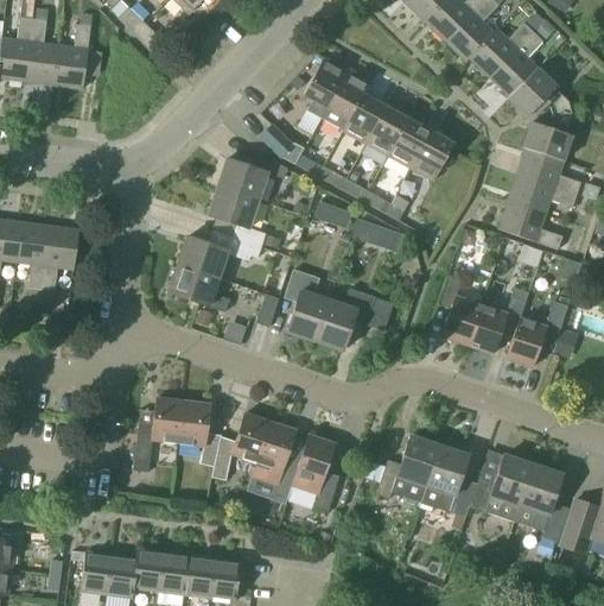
[(113,10),(120,17),(129,7),(124,0),(121,0),(113,10)]
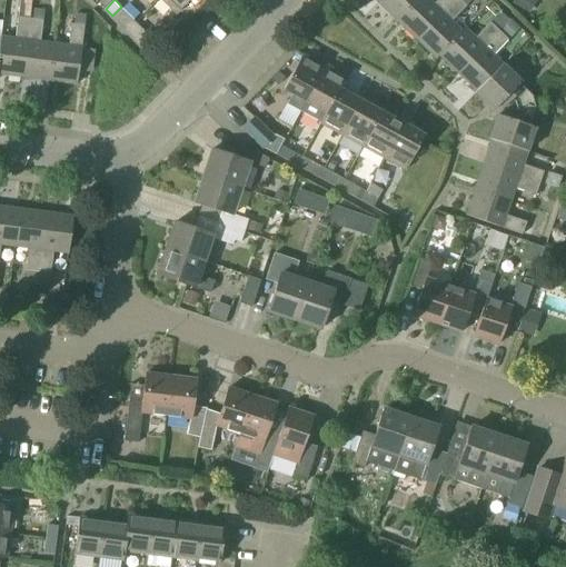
[(161,0),(177,15),(189,0),(161,0)]
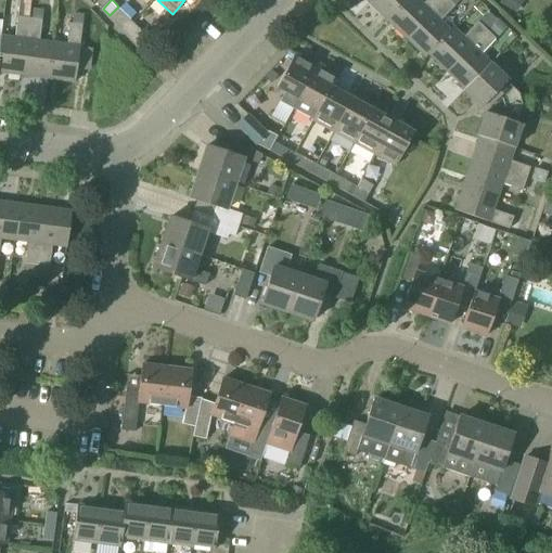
[(370,0),(369,2),(387,21),(407,0),(370,0)]
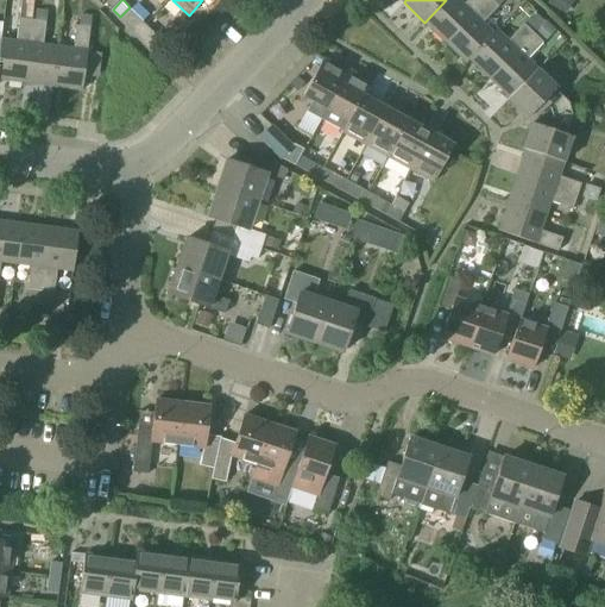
[(446,0),(424,23),(445,42),(485,0),(467,0),(464,5),(459,0),(446,0)]
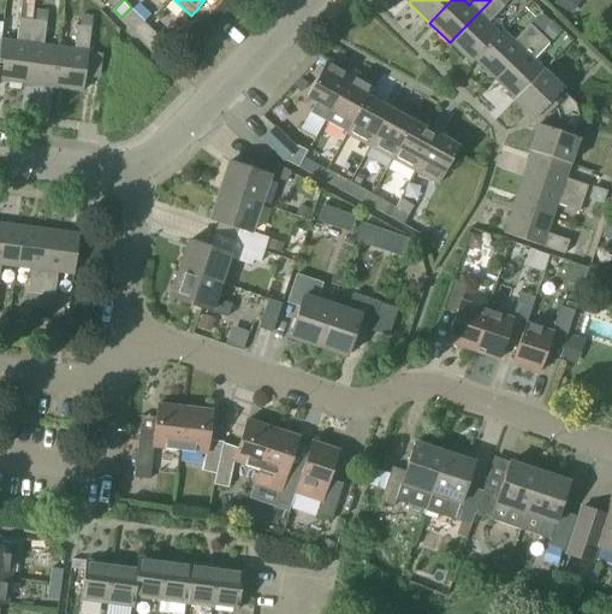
[(491,0),(450,42),(471,64),(475,60),(500,35),(488,24),(504,7),(497,0),(491,0)]
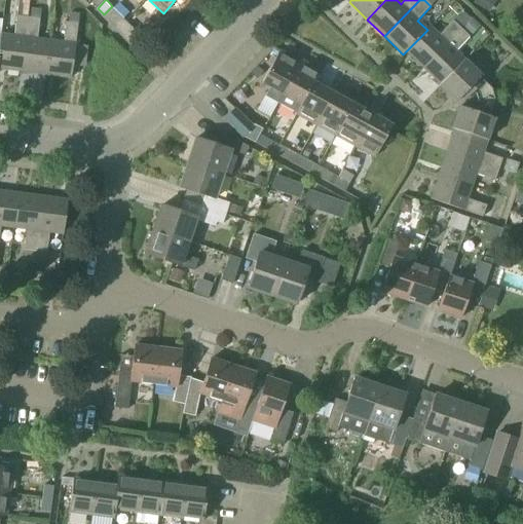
[(104,15),(118,29),(126,20),(112,6),(104,15)]
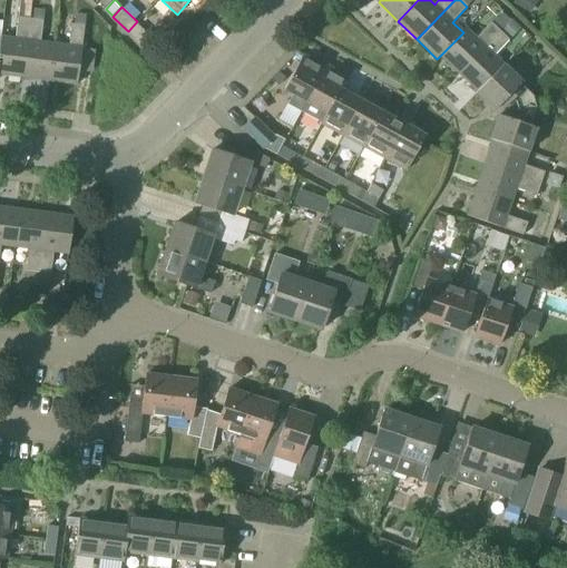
[(26,77),(52,80),(57,45),(42,42),(47,10),(37,9),(35,19),(33,18),(26,77)]
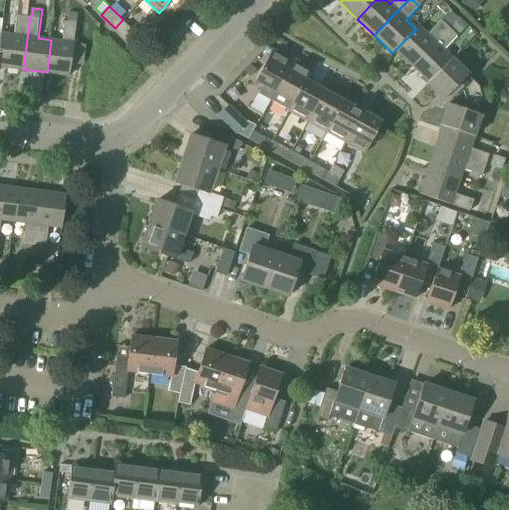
[(51,40),(47,72),(69,75),(76,23),(77,11),(70,10),(68,22),(67,22),(64,41),(51,40)]
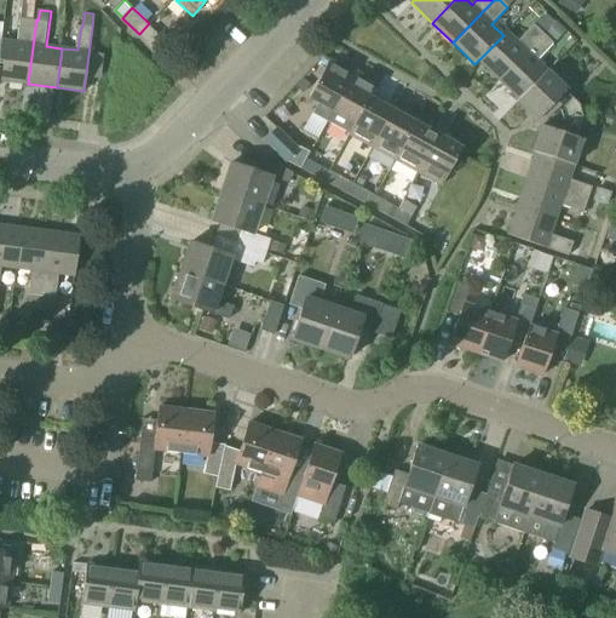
[(3,47),(0,64),(0,80),(28,84),(36,19),(24,18),(21,43),(4,40),(3,47)]
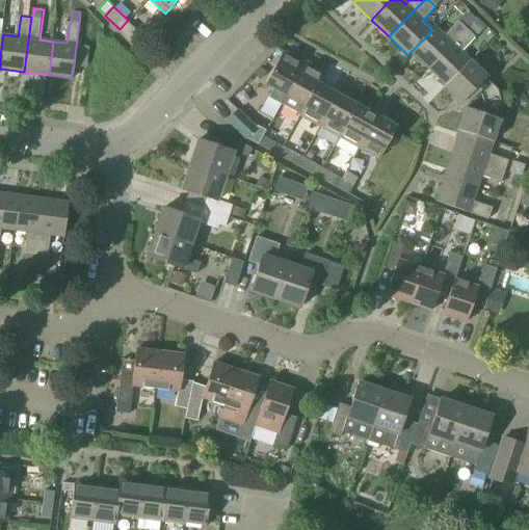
[(128,20),(120,29),(135,44),(143,34),(128,20)]
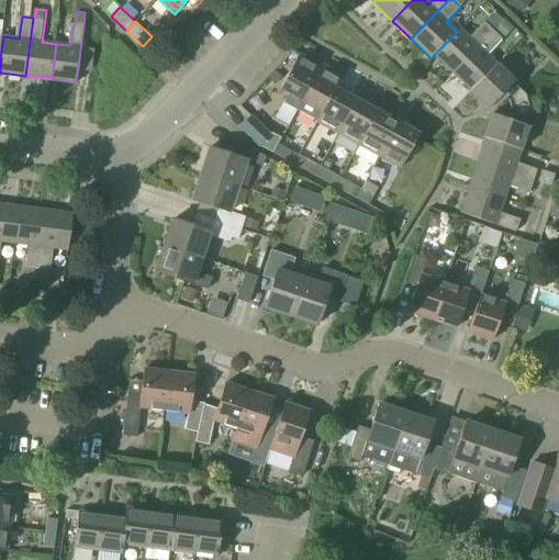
[(434,55),(453,74),(493,34),(483,24),(470,38),(460,29),(457,32),(434,55)]
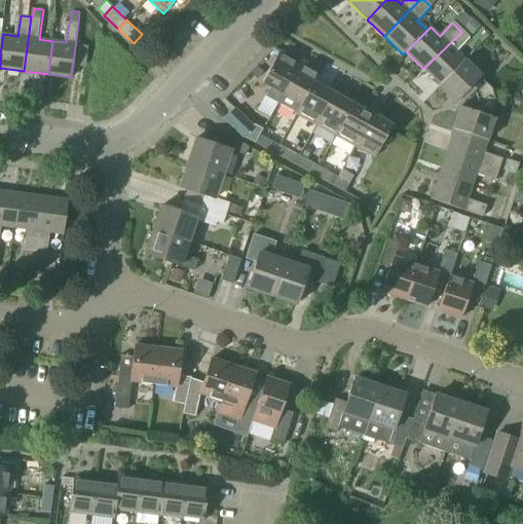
[(461,32),(423,69),(440,85),(464,61),(456,52),(469,39),(461,32)]
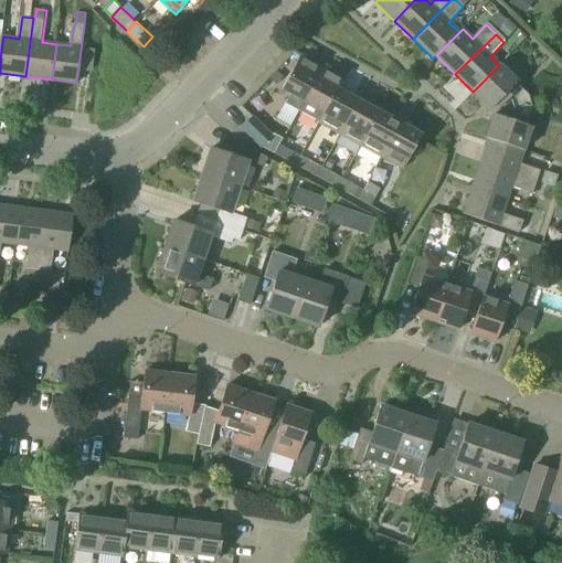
[(284,102),(298,109),(322,65),(301,53),(284,87),(290,91),(284,102)]
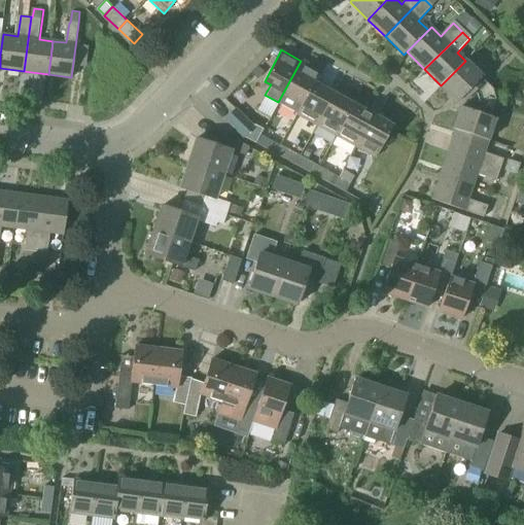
[(278,102),(298,113),(315,81),(321,71),(301,61),(278,102)]
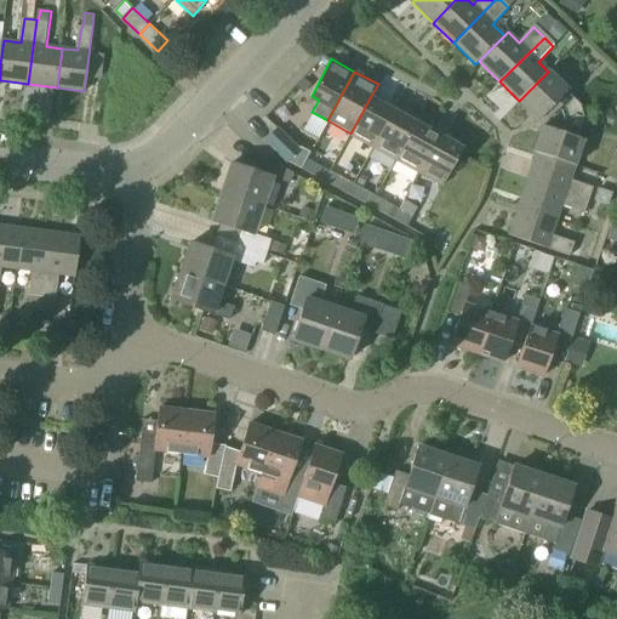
[(563,117),(581,108),(580,104),(566,92),(567,90),(548,72),(519,101),(519,102),(537,121),(556,102),(565,109),(561,113),(563,117)]
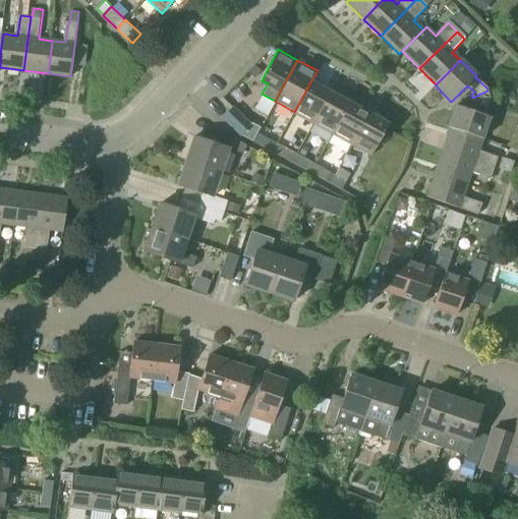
[(331,91),(311,80),(294,112),(313,122),(331,91)]
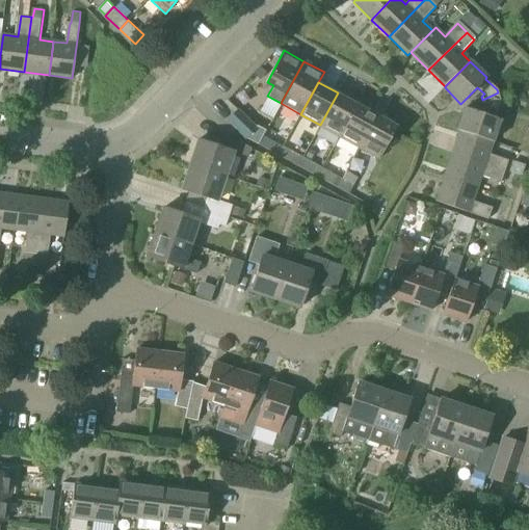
[(338,93),(320,125),(340,136),(358,104),(338,93)]
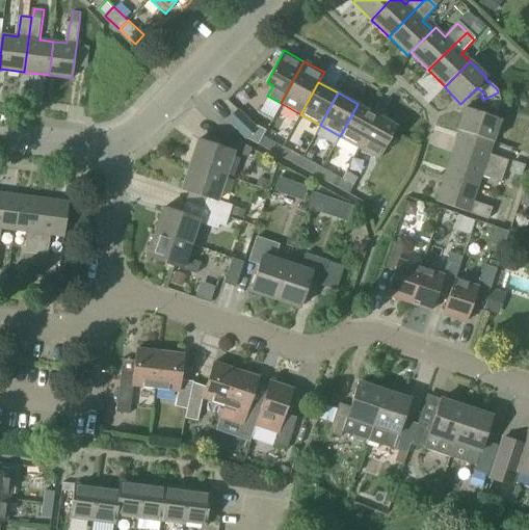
[(459,128),(461,129),(495,139),(502,117),(497,115),(502,101),(498,93),(482,100),(483,102),(490,104),(486,112),(467,105),(459,128)]
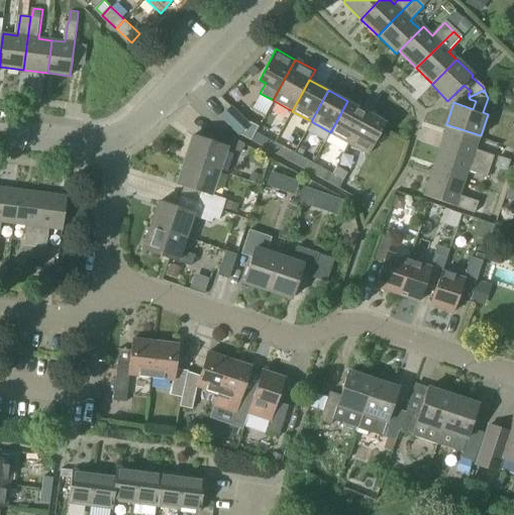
[(330,132),(348,142),(366,111),(347,101),(330,132)]
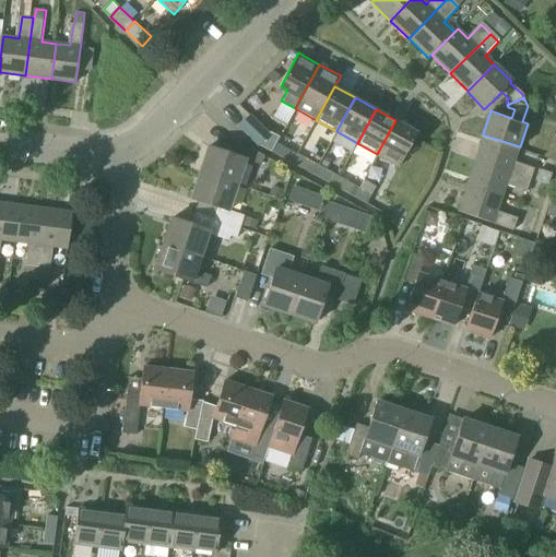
[(270,132),(251,114),(250,115),(249,116),(240,125),(260,143),(270,132)]
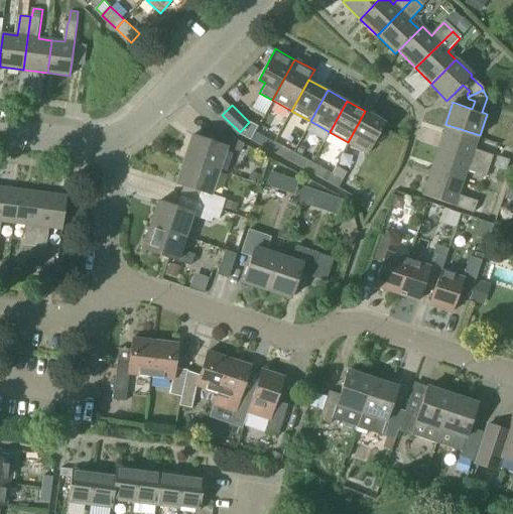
[(365,111),(348,142),(368,153),(386,121),(365,111)]
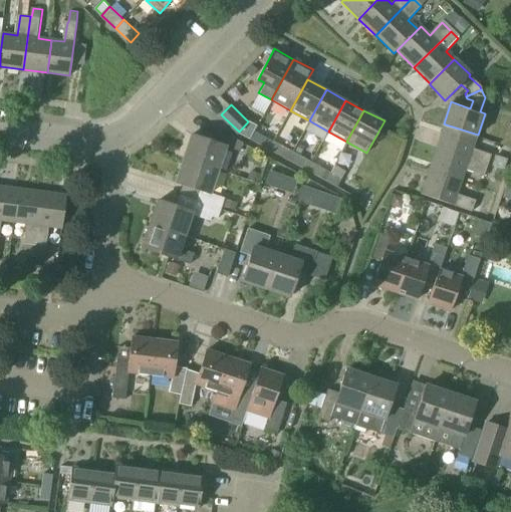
[(253,134),(255,130),(258,123),(249,119),(248,121),(239,132),(250,138),(251,136),(253,134)]
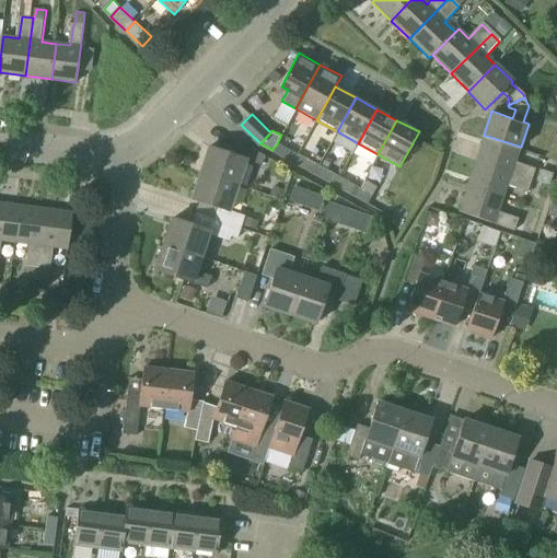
[(486,136),(477,161),(532,179),(536,166),(517,160),(521,147),(486,136)]
